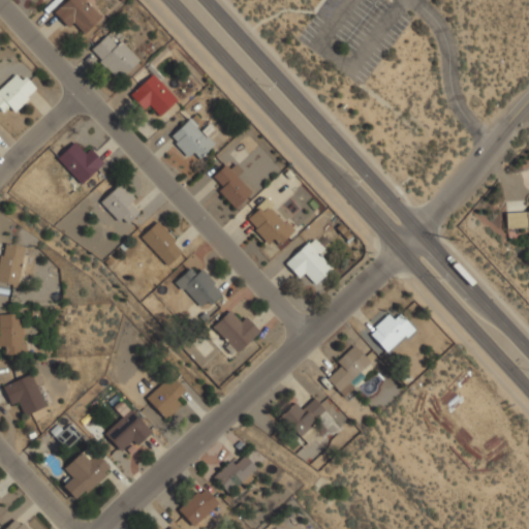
[(83,0),(66,0),(53,13),(67,28),(72,23),(83,34),(100,19),(83,0)]
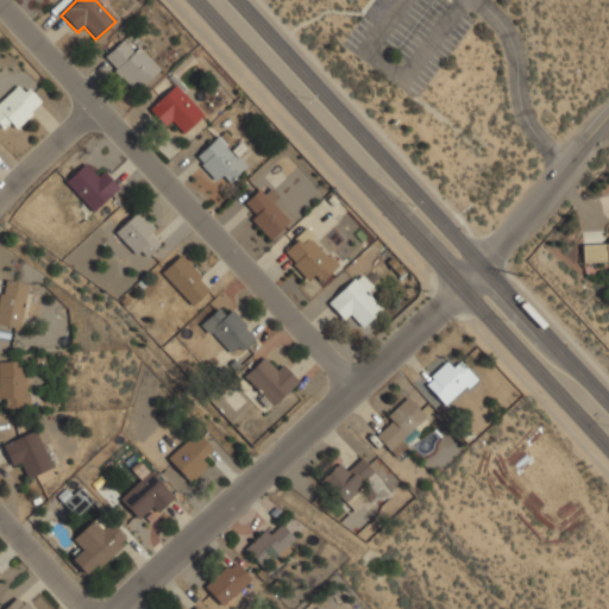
[(138,46),(133,52),(123,41),(104,57),(136,92),(159,70),(138,46)]
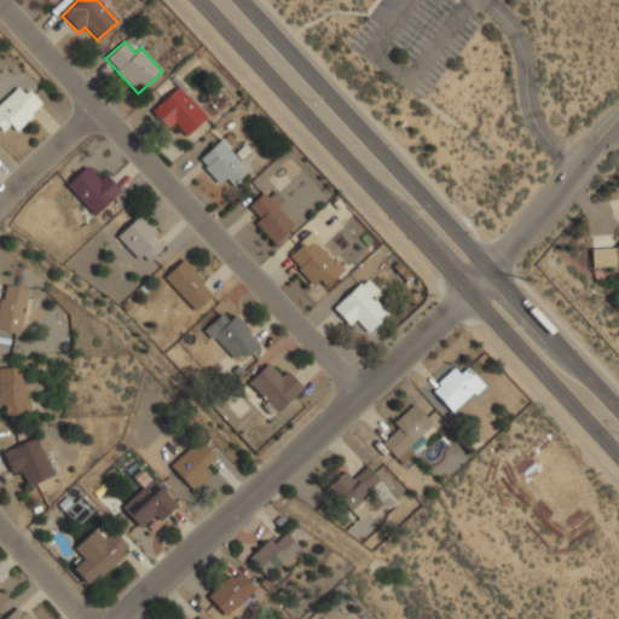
[(10,122),(17,129),(44,103),(19,80),(0,99),(0,128),(1,131),(10,122)]
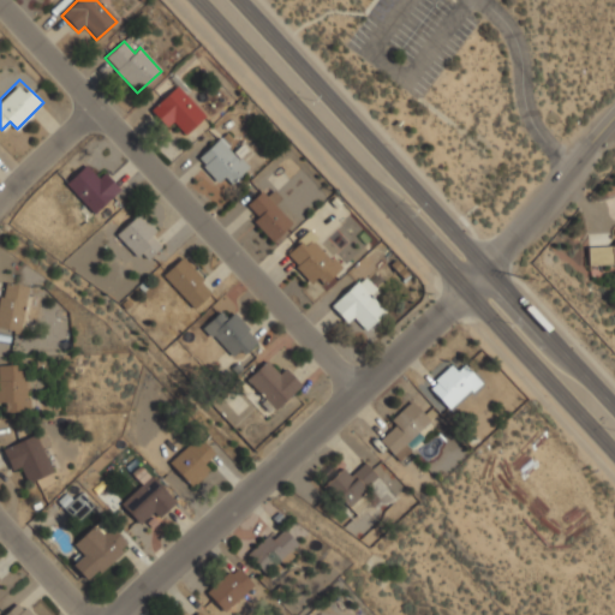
[(149,111),(166,129),(172,123),(185,136),(206,117),(177,85),(149,111)]
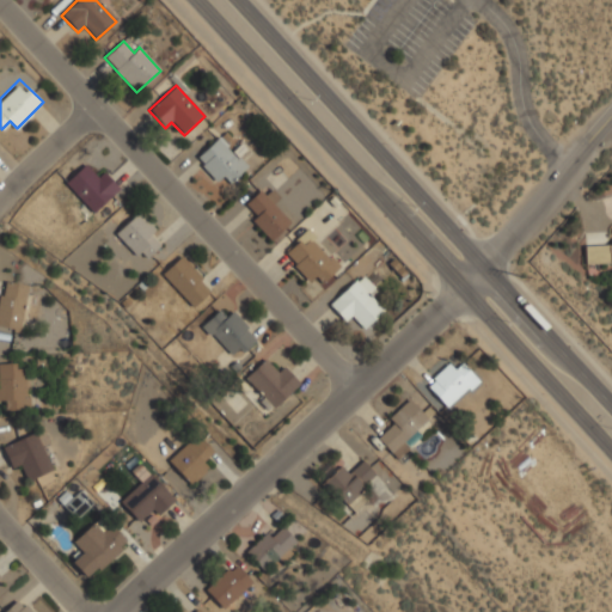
[(222,176),(230,184),(249,166),(234,150),(232,152),(218,138),(195,159),(216,182),(222,176)]
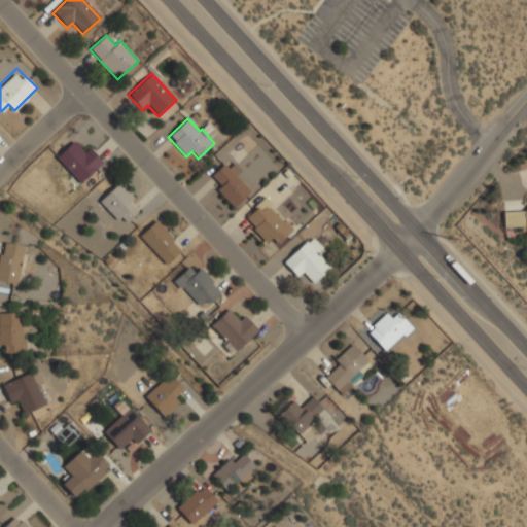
[(80,182),(103,161),(88,144),(81,150),(72,141),(56,156),(80,182)]
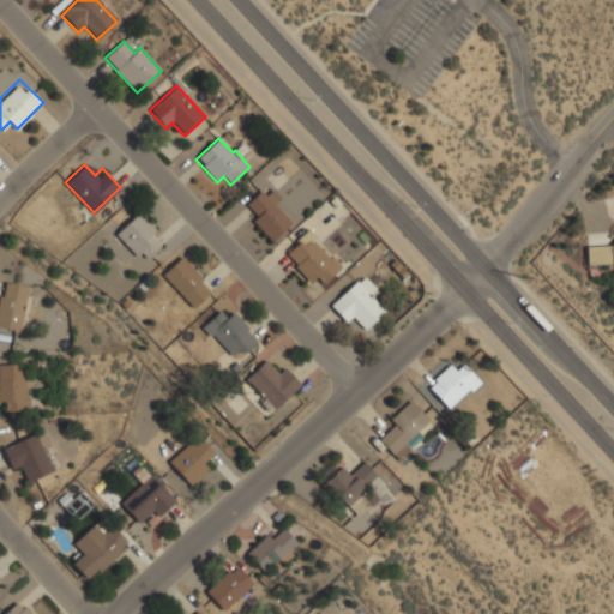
[(252,221),(271,242),(292,223),(274,205),(281,198),(270,186),(247,206),(257,217),(252,221)]
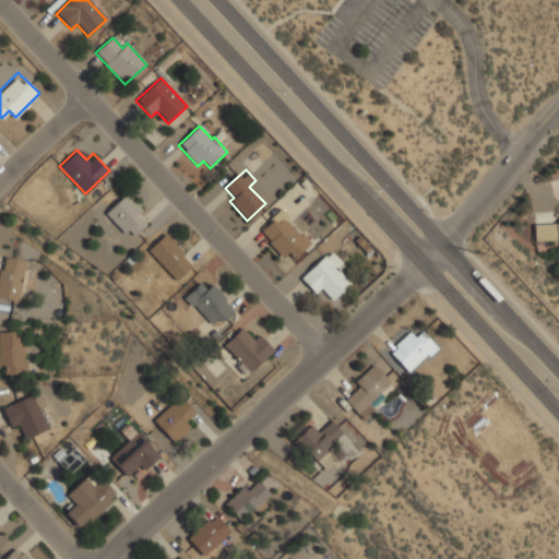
[(145,224),(138,215),(144,209),(128,191),(106,213),(130,239),(145,224)]
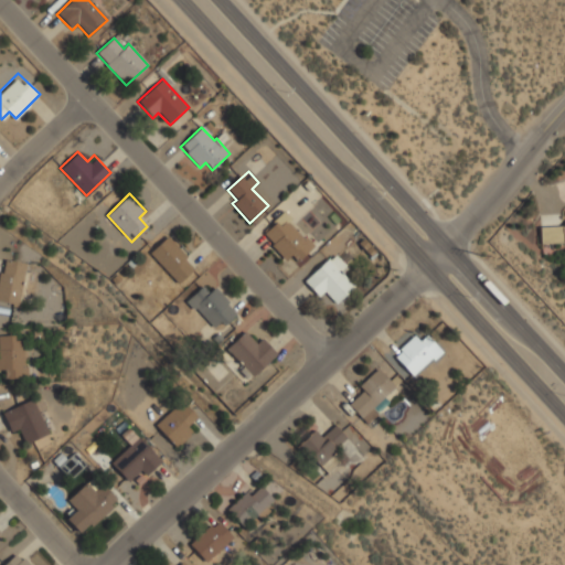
[(285,260),(290,256),(297,264),(313,247),(283,214),(260,234),(285,260)]
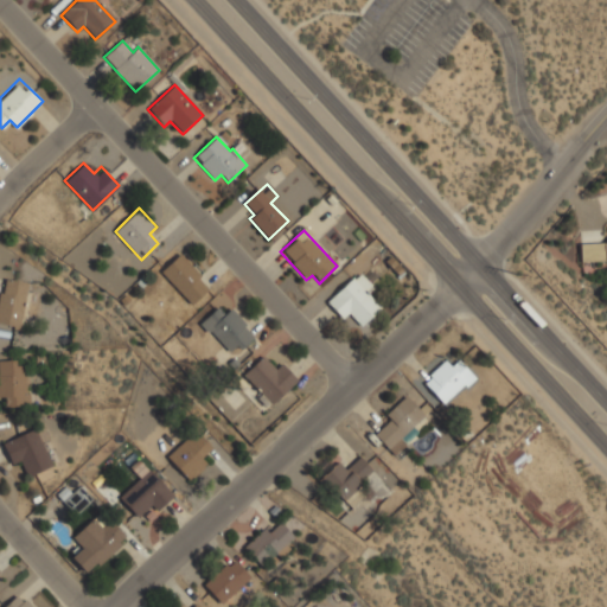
[(580,242),(581,262),(606,261),(606,262),(606,240),(606,242),(580,242)]
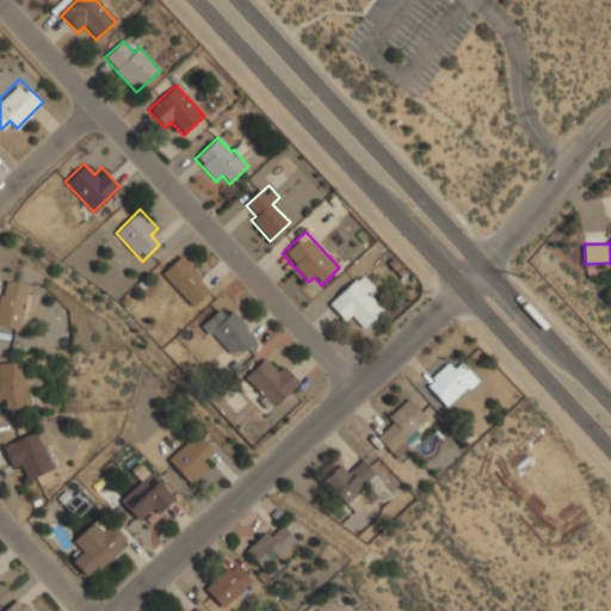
[(193,306),(214,285),(180,253),(161,273),(193,306)]
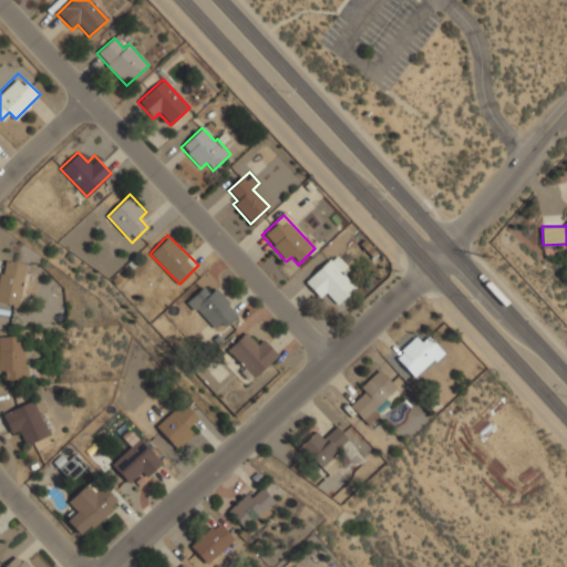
[(325,292),(337,305),(356,288),(342,274),(348,269),(336,255),(305,282),(319,298),(325,292)]
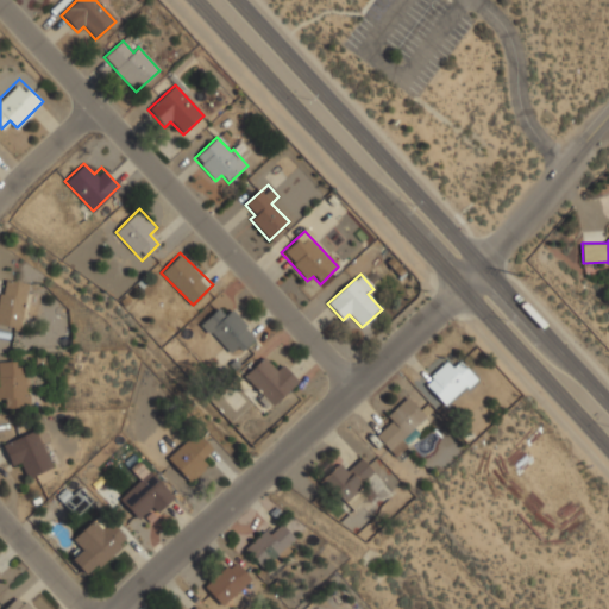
[(0,286),(0,324),(20,327),(27,282),(1,278),(0,286)]
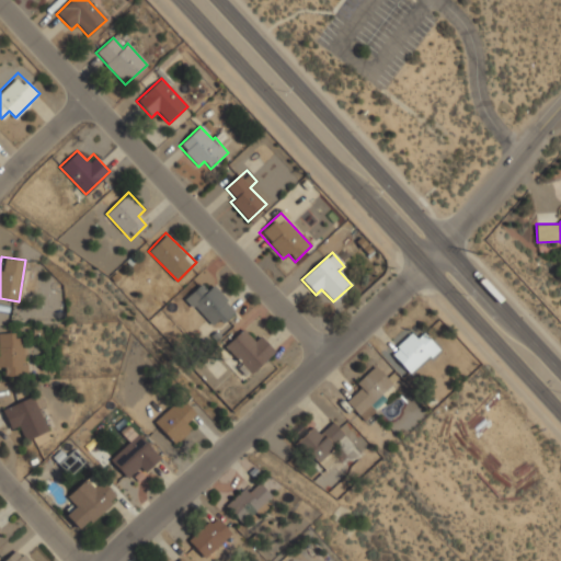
[(214,284),(207,289),(201,283),(185,298),(215,329),(237,308),(214,284)]
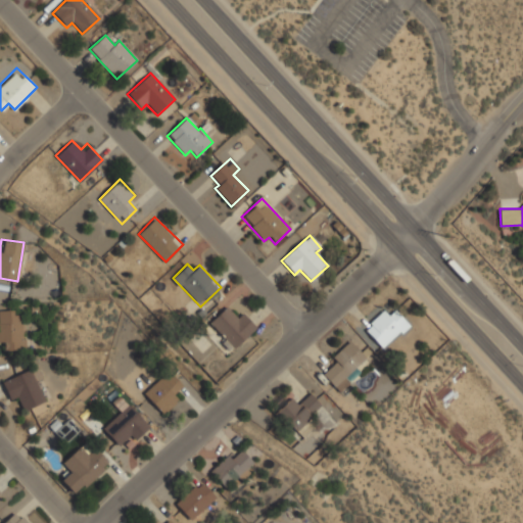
[(392,305),(366,329),(382,347),(409,325),(392,305)]
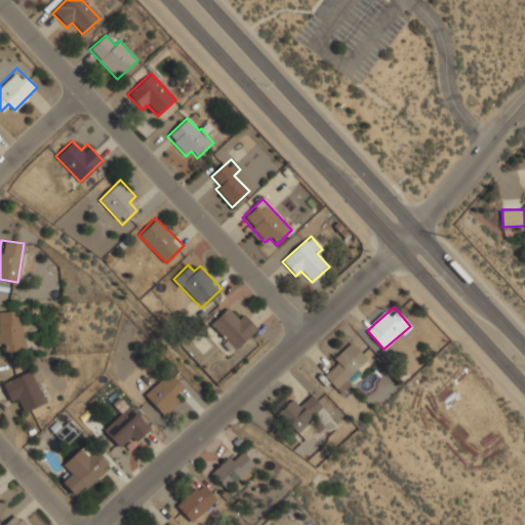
[(234,316),(226,308),(209,324),(235,350),(256,327),(239,310),(234,316)]
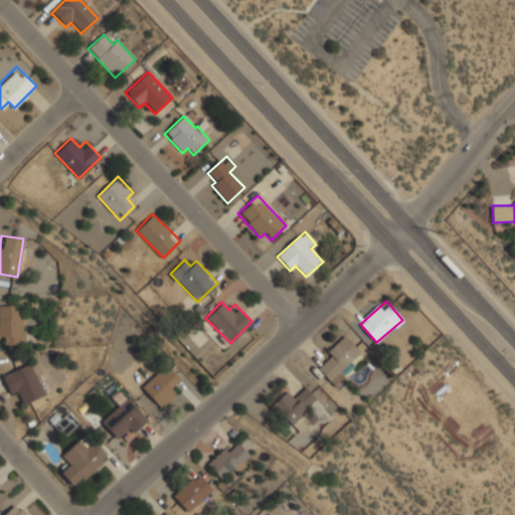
[(0,335),(5,335),(6,345),(23,345),(22,304),(0,304),(0,335)]
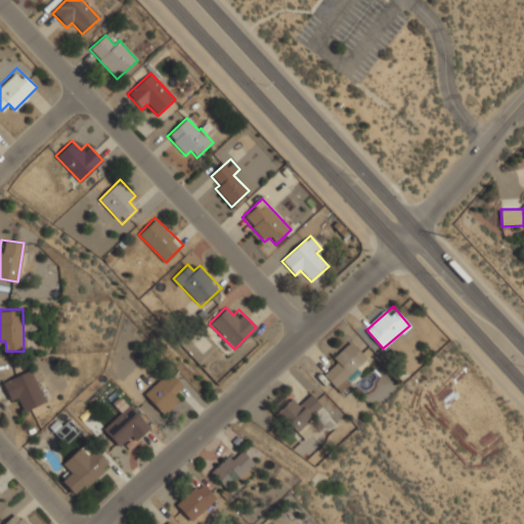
[(333,358),(336,362),(323,374),(340,391),(372,361),(352,340),(333,358)]
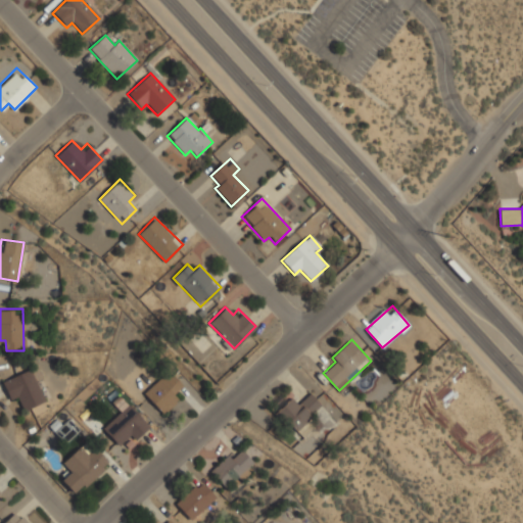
[(21,398),(26,409),(46,400),(33,368),(2,380),(11,402),(21,398)]
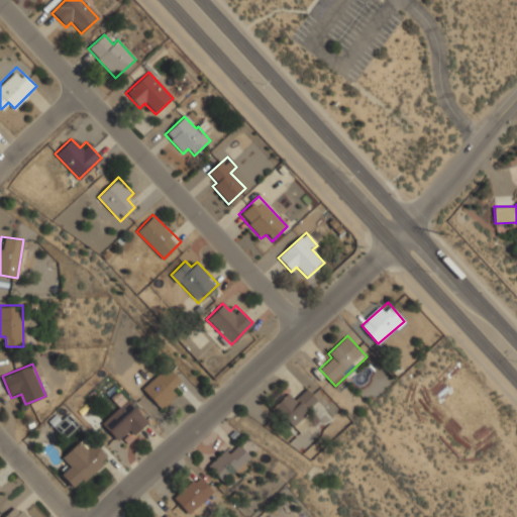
[(177,393),(171,387),(179,380),(165,366),(142,389),(162,408),(177,393)]
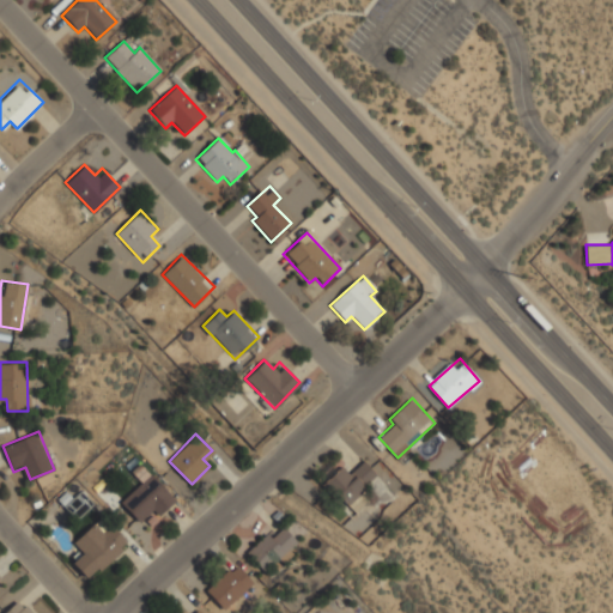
[(343,466),(326,481),(345,504),(377,475),(364,461),(350,473),(343,466)]
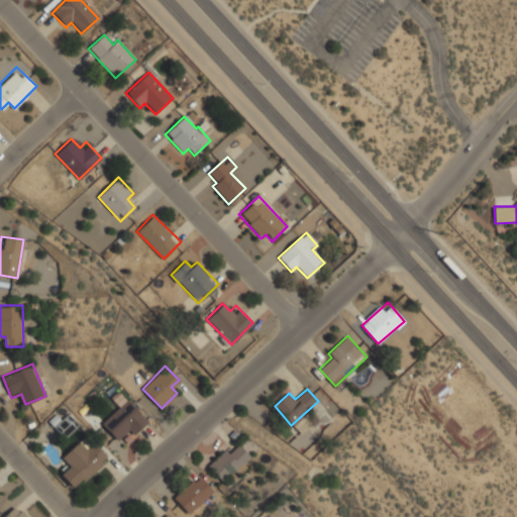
[(148,421),(120,390),(111,397),(120,406),(102,423),(116,438),(125,430),(131,436),(148,421)]
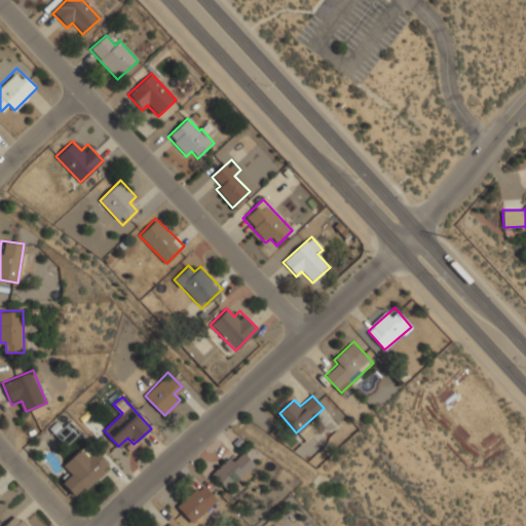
[(57,421),(48,428),(64,447),(79,434),(68,420),(61,426),(57,421)]
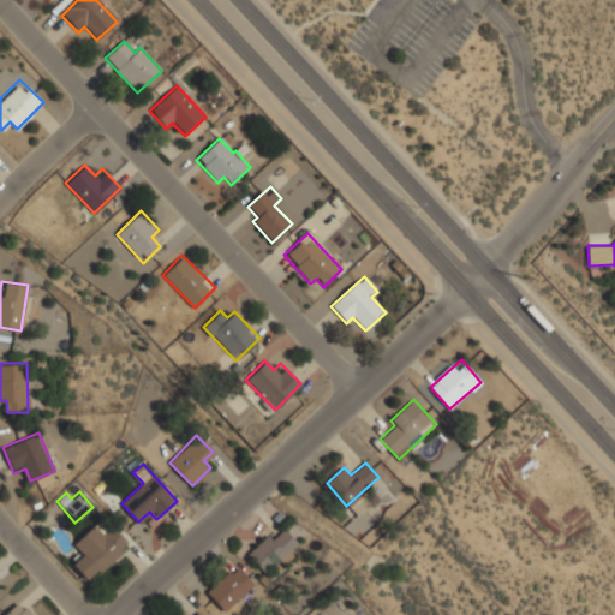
[(72,544),(82,555),(72,563),(89,581),(129,547),(103,518),(72,544)]
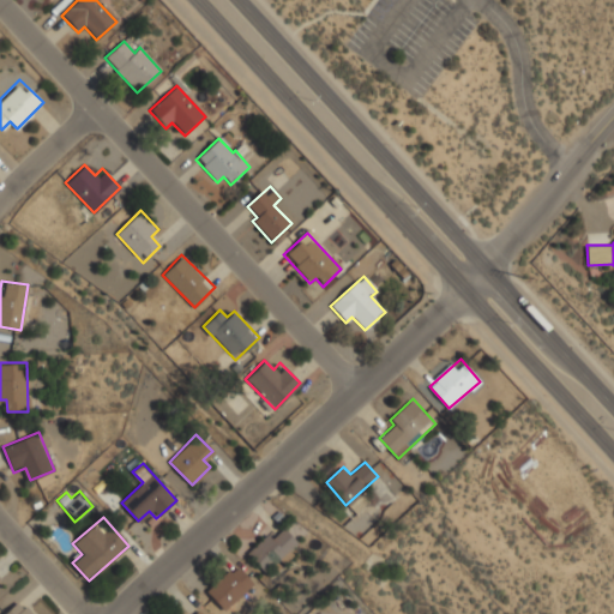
[(299,545),(280,524),(248,555),(269,575),(299,545)]
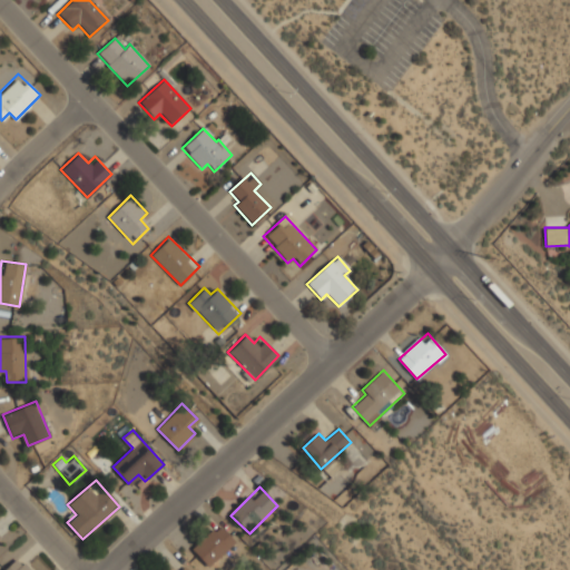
[(192,549),(209,567),(236,540),(218,522),(192,549)]
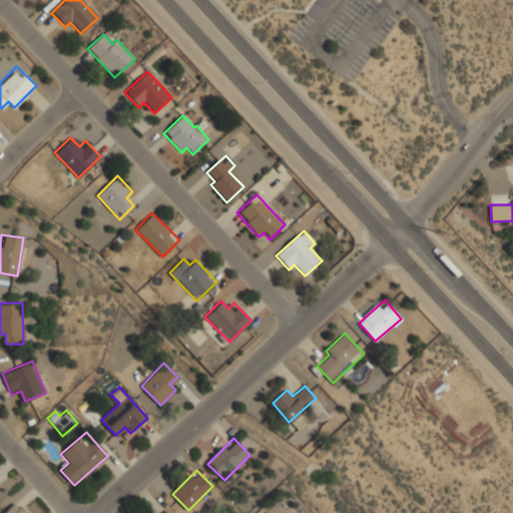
[(27,512),(15,500),(2,512),(27,512)]
